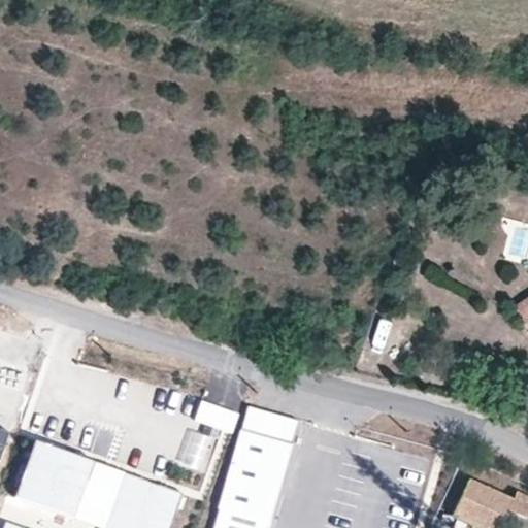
[(527,298),(516,307),(527,326),(527,298)]
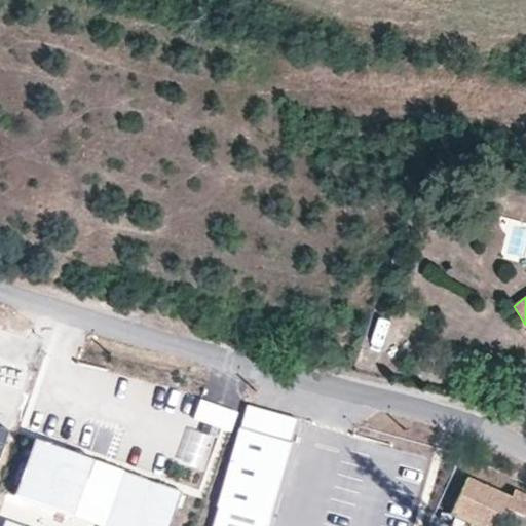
[(238,410),(200,397),(193,417),(231,431),(238,410)]
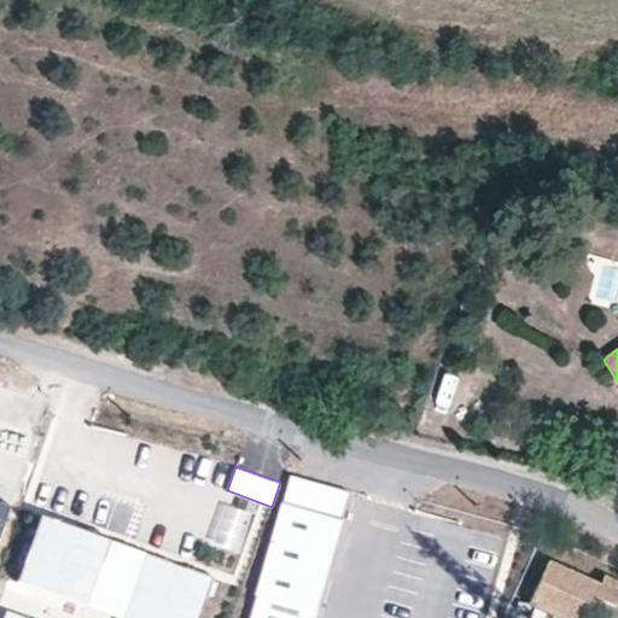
[(250,617),(312,617),(348,490),(299,477),(291,474),(289,484),(261,584),(250,617)]
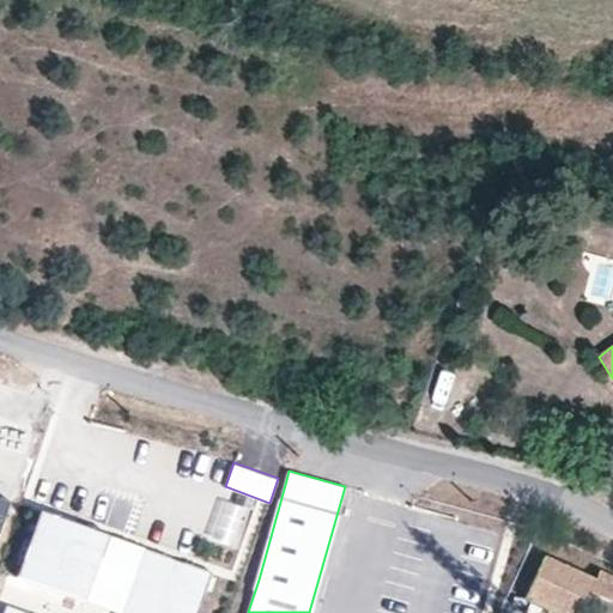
[(238,503),(219,496),(208,523),(205,532),(226,538),(238,503)]
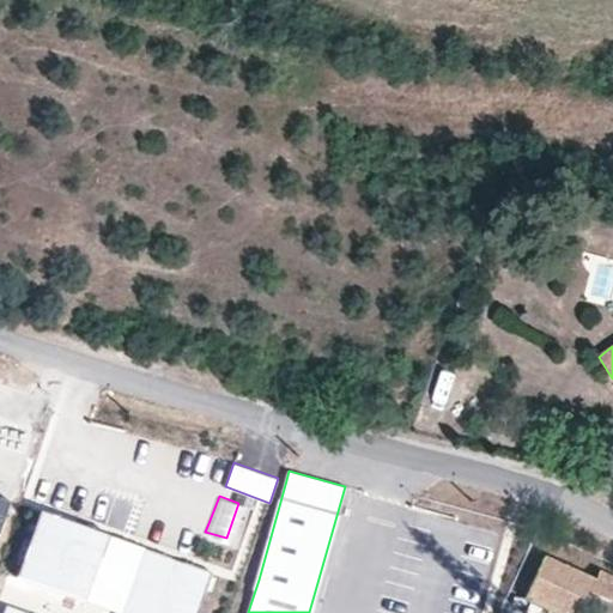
[(198,612),(213,571),(41,510),(17,575),(121,611),(120,612),(198,612)]
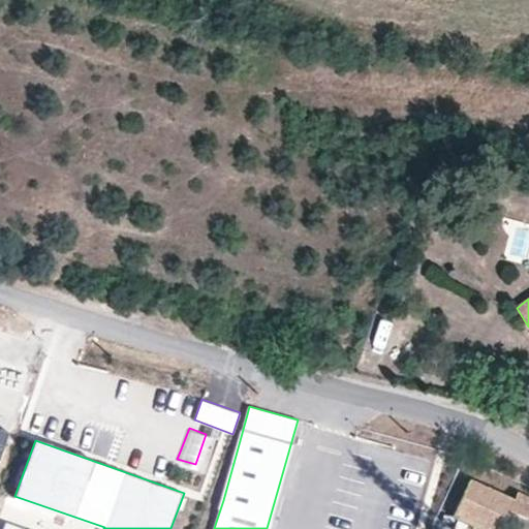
[(512,498),(470,479),(454,518),(479,528),(500,528),(508,510),(527,519),(528,515),(528,495),(516,490),(512,498)]
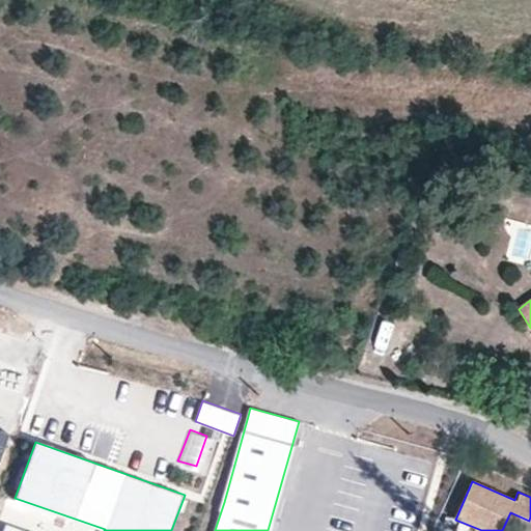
[(395,482),(380,530),(417,530),(429,494),(395,482)]
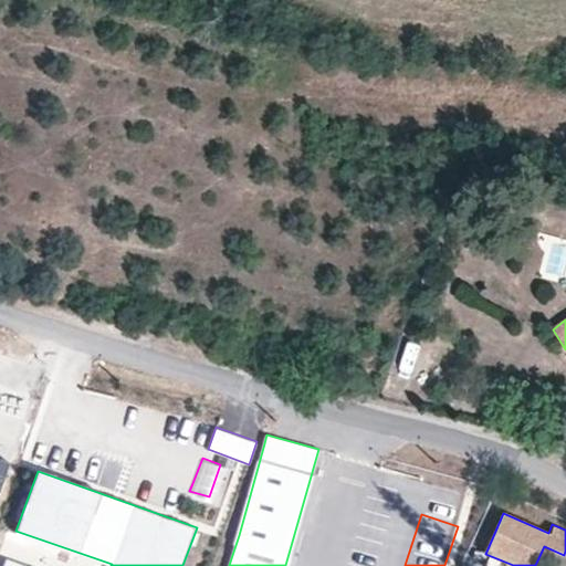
[(33,565),(6,556),(1,565),(33,565)]
